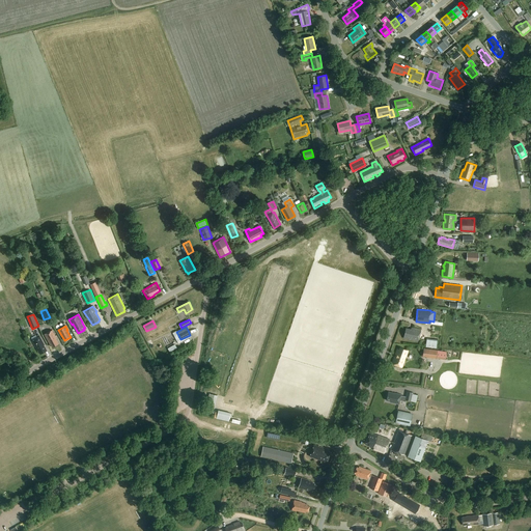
[(412,330),(408,329),(406,328),(403,338),(418,342),(421,330),(412,328),(412,330)]
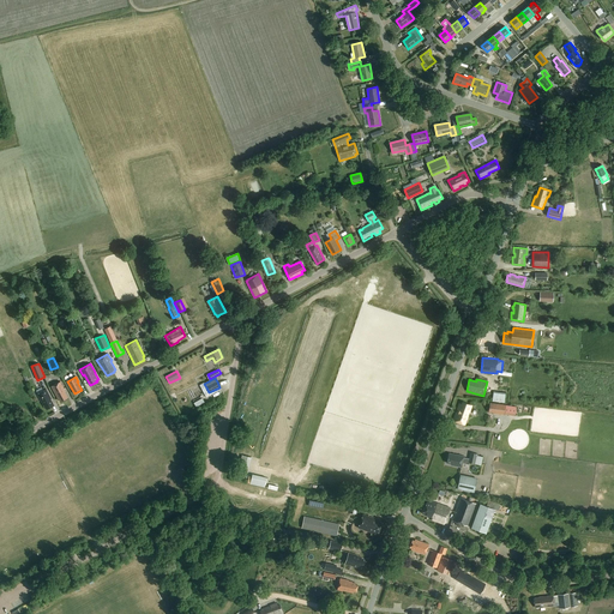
[(60,402),(67,397),(65,391),(60,383),(50,387),(56,398),(58,397),(60,402)]
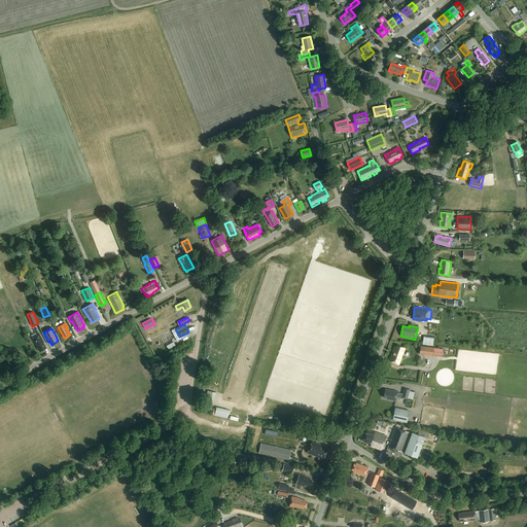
[(44,343),(40,335),(32,339),(37,348),(38,348),(40,351),(46,347),(44,343)]
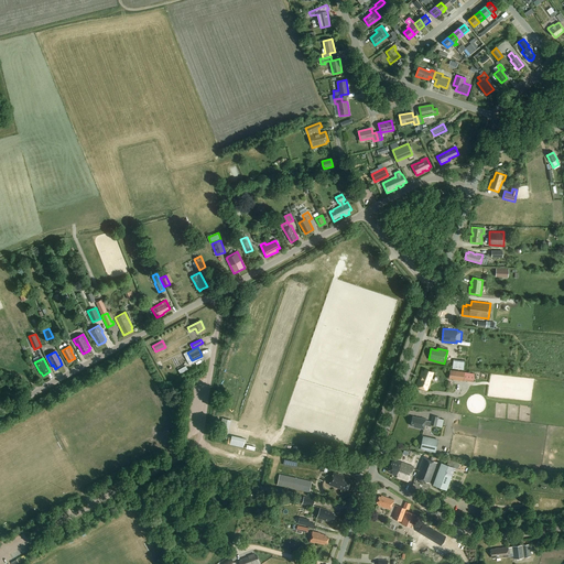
[(465,360),(453,359),(452,368),(464,370),(465,360)]
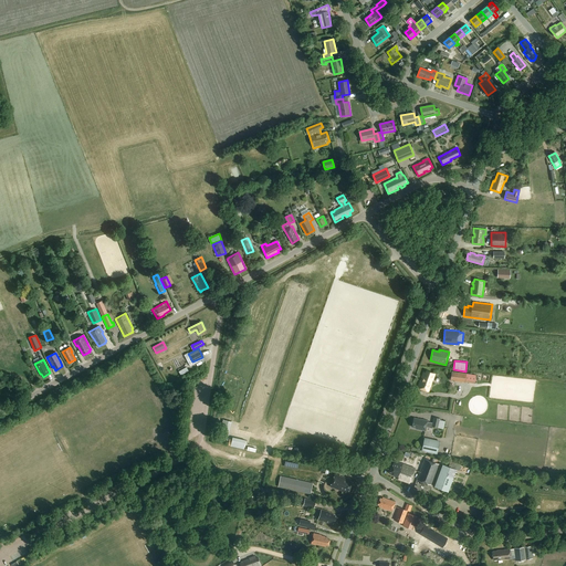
[(435,374),(427,371),(426,373),(425,373),(422,377),(425,377),(422,380),(421,380),(419,386),(420,386),(419,388),(428,391),(435,374)]
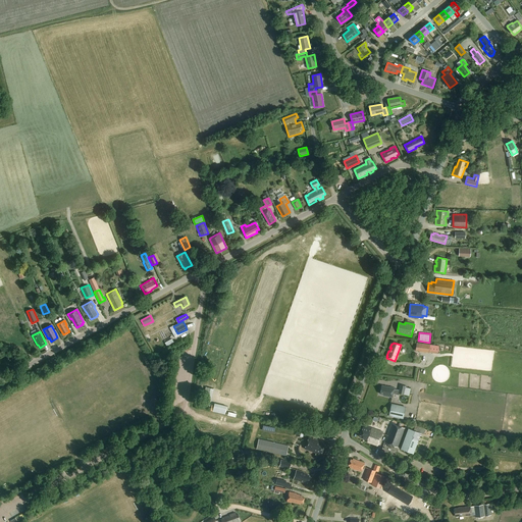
[(416,343),(415,351),(437,354),(438,346),(429,345),(429,344),(416,343)]
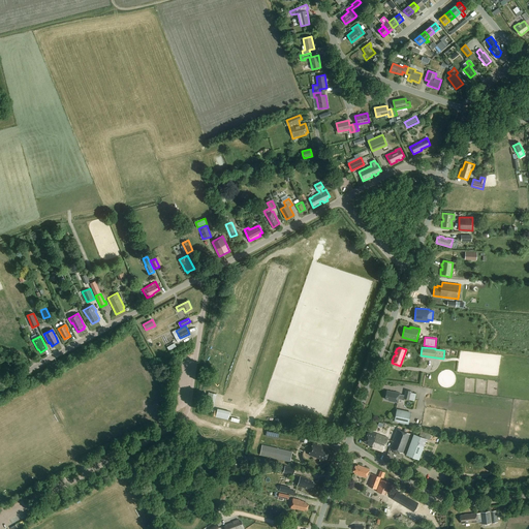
[(416,394),(411,393),(411,392),(405,391),(404,395),(400,394),(386,391),(384,399),(389,400),(389,401),(398,403),(399,397),(414,401),(416,394)]
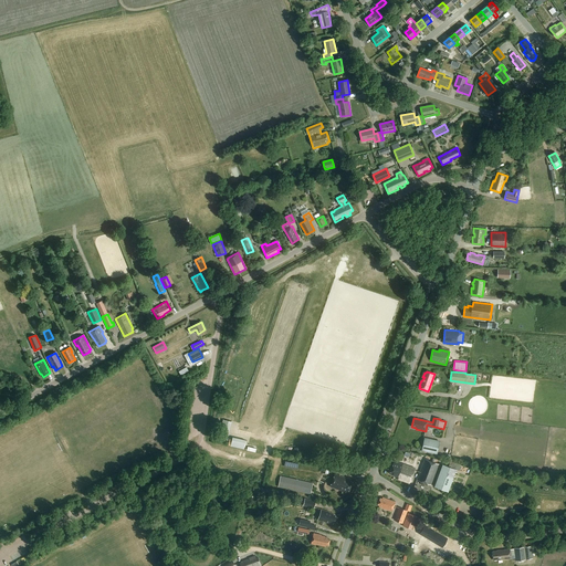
[(220,433),(229,436),(232,422),(223,420),(220,433)]
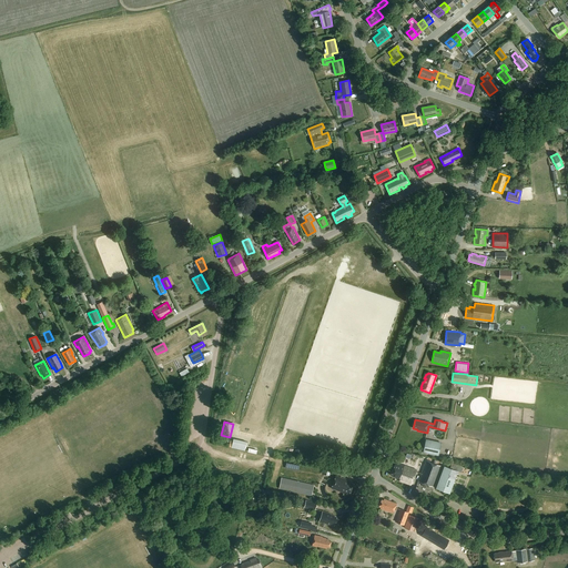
[(233,438),(232,448),(244,450),(246,442),(233,438)]
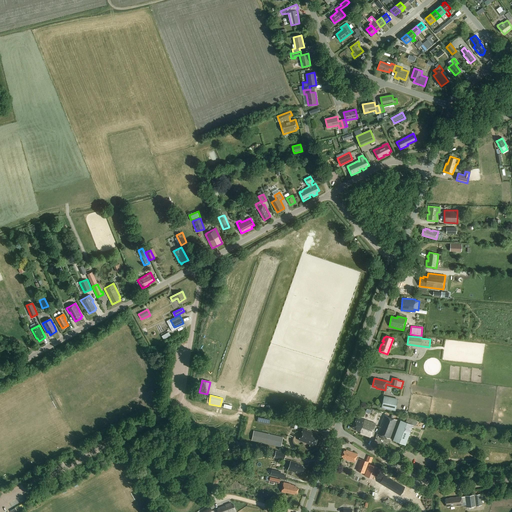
[(383,396),(381,408),(395,411),(398,399),(383,396)]
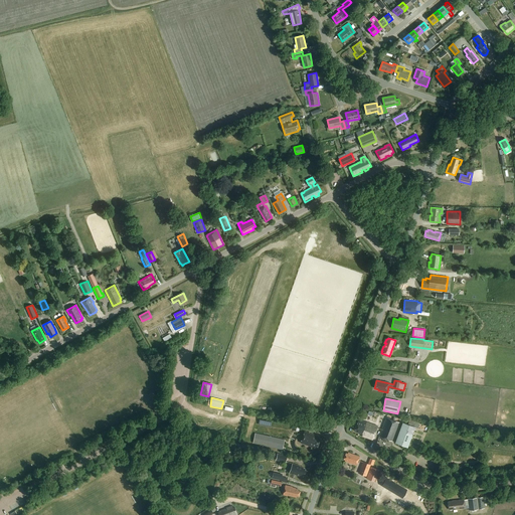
[(399,422),(386,417),(379,437),(392,442),(399,422)]
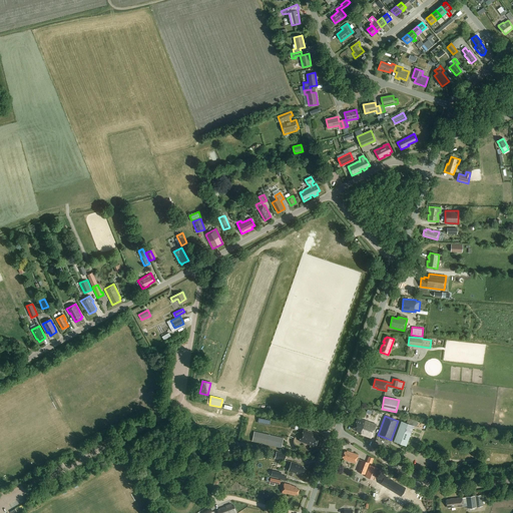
[(377,426),(358,418),(353,429),(361,433),(361,434),(371,439),(377,426)]
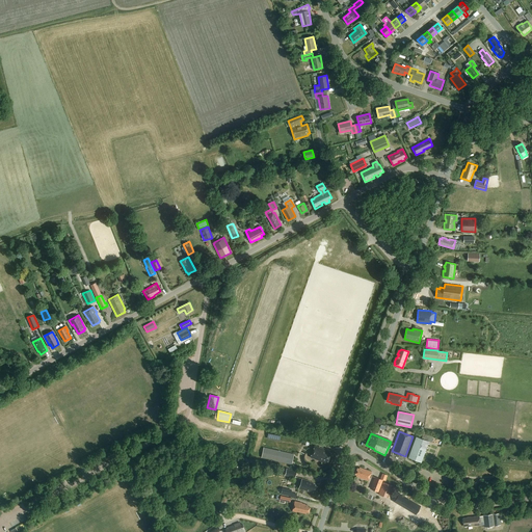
[(424,433),(422,439),(416,436),(408,457),(421,462),(429,442),(432,443),(433,437),(424,433)]
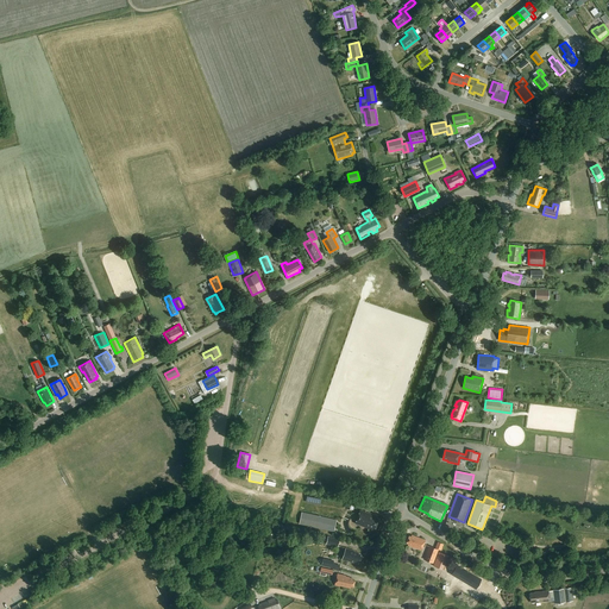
[(371,515),(360,510),(356,523),(374,531),(374,528),(376,529),(380,519),(371,515)]
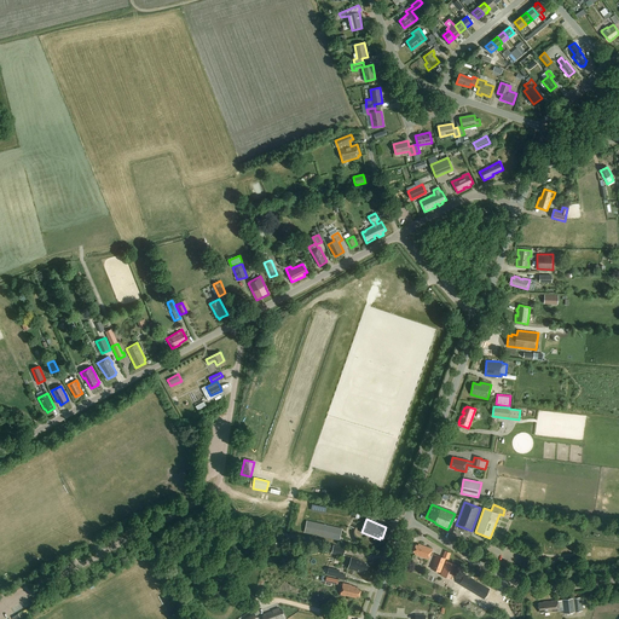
[(308,521),(306,532),(319,536),(340,539),(342,528),(319,524),(308,521)]
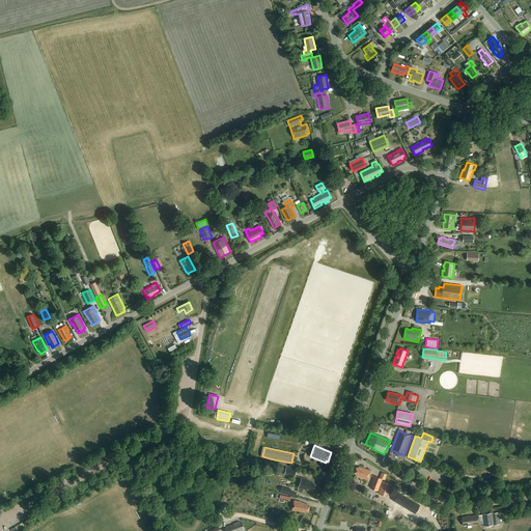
[(371,471),(359,467),(359,468),(357,467),(355,474),(356,474),(356,475),(367,479),(371,471)]
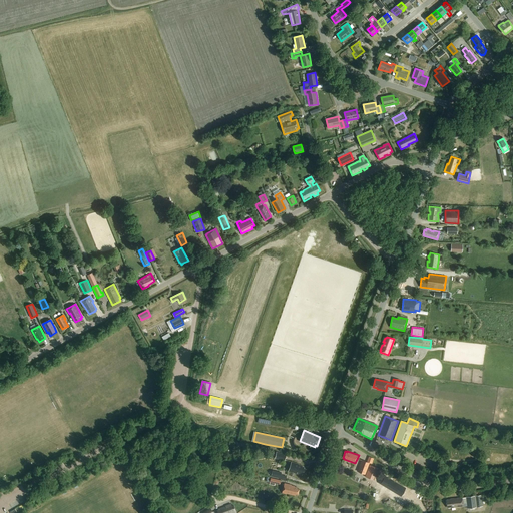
[(276,452),(274,458),(285,461),(286,454),(276,452)]
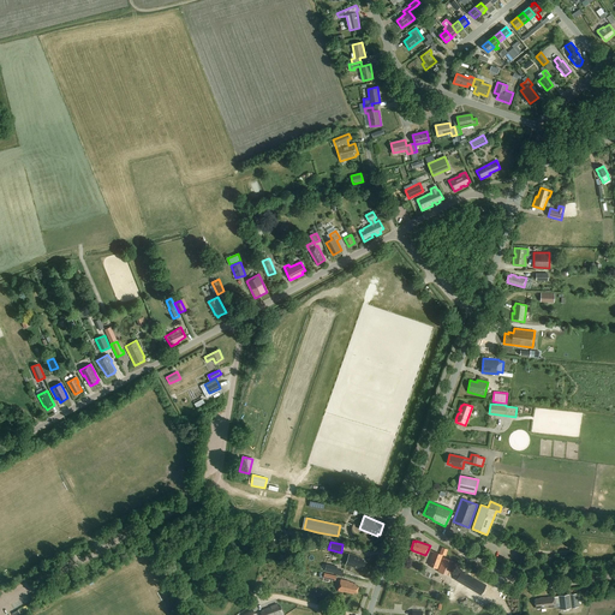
[(434,551),(428,566),(437,569),(442,555),(434,551)]
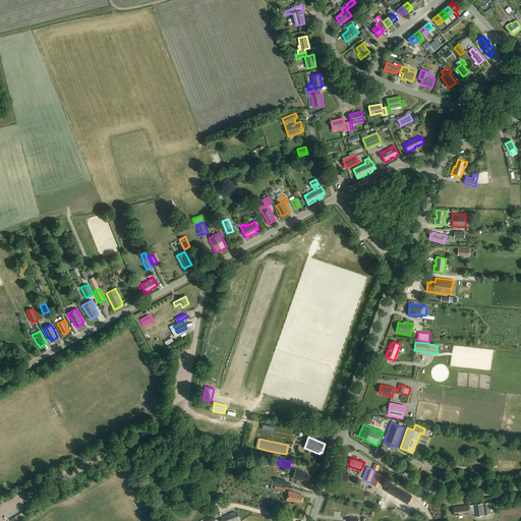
[(303,471),(302,471),(299,470),(296,469),(293,478),(297,479),(307,482),(308,481),(309,481),(311,476),(309,475),(307,474),(306,473),(303,472),(303,471)]
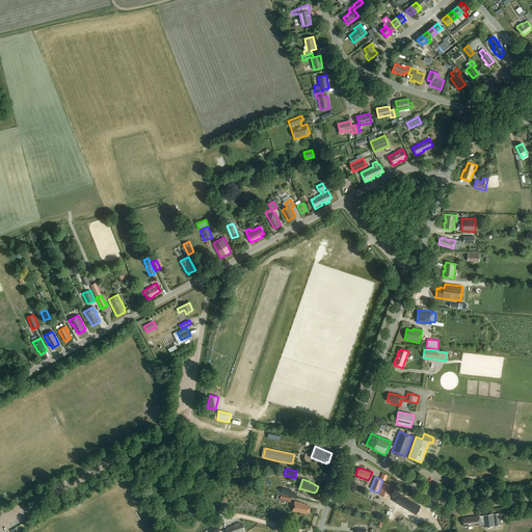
[(383,497),(387,498),(392,485),(383,482),(379,493),(384,495),(383,497)]
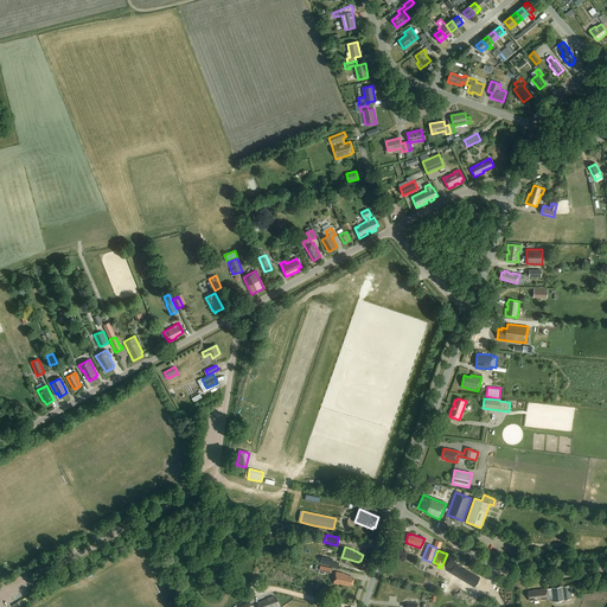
[(323,556),(320,564),(331,567),(332,566),(333,560),(330,558),(328,558),(324,557),(323,556)]
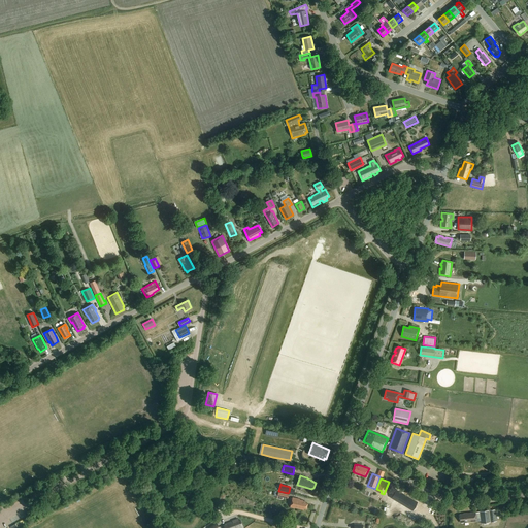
[(414,509),(419,500),(396,488),(391,498),(414,509)]
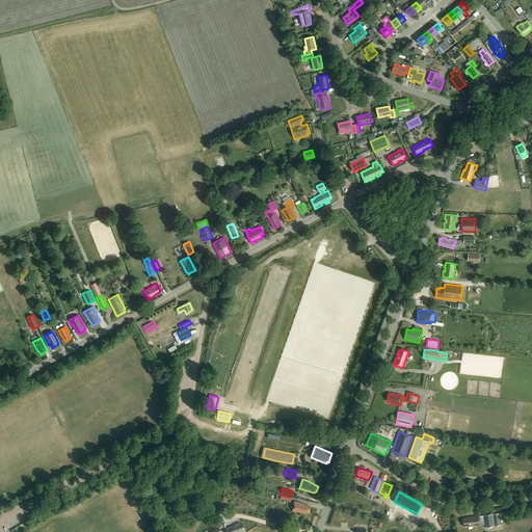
[(306,504),(302,504),(302,503),(295,502),(293,511),(297,512),(307,514),(307,512),(309,513),(311,507),(306,506),(306,504)]
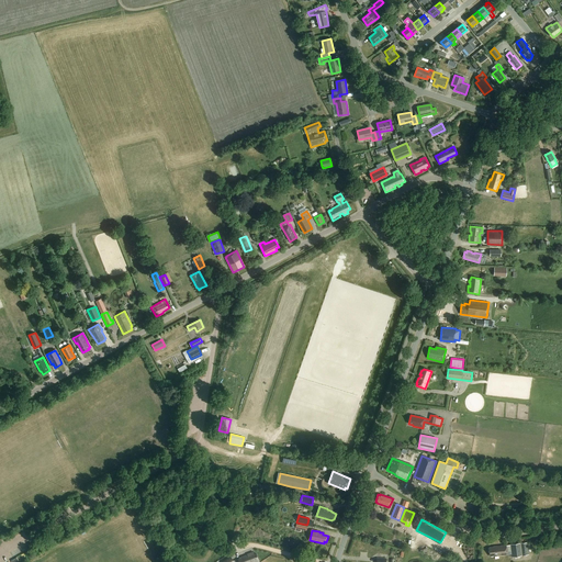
[(527,542),(510,544),(512,557),(515,557),(515,560),(521,560),(520,557),(523,555),(529,555),(528,550),(527,542)]
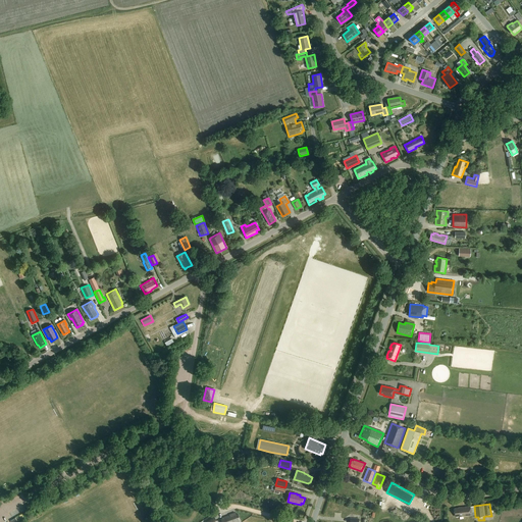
[(471,515),(470,507),(465,507),(465,508),(462,509),(462,508),(458,508),(458,509),(455,509),(455,517),(471,515)]
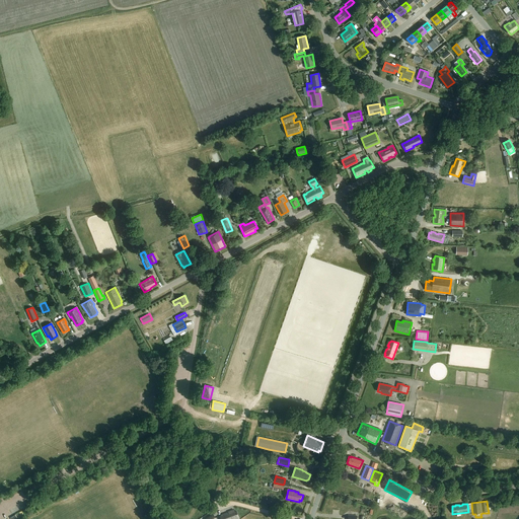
[(234,513),(233,510),(228,512),(229,513),(228,514),(228,513),(222,515),(222,516),(220,516),(221,518),(235,518),(238,518),(236,512),(234,513)]
